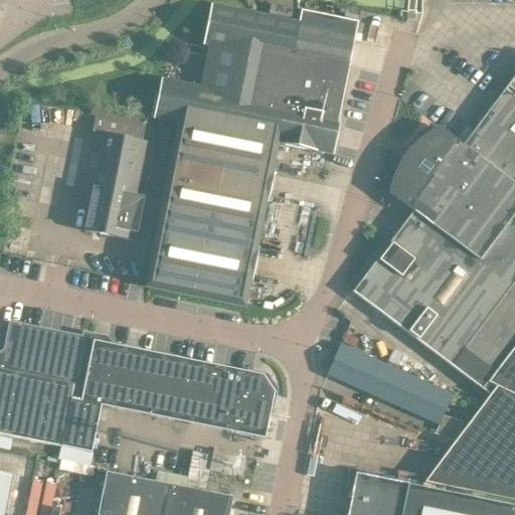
[(357,22),(301,10),(298,22),(210,5),(202,44),(208,45),(200,87),(161,79),(153,119),(179,124),(146,286),(242,305),(275,143),(326,154),(332,150),(357,22)]
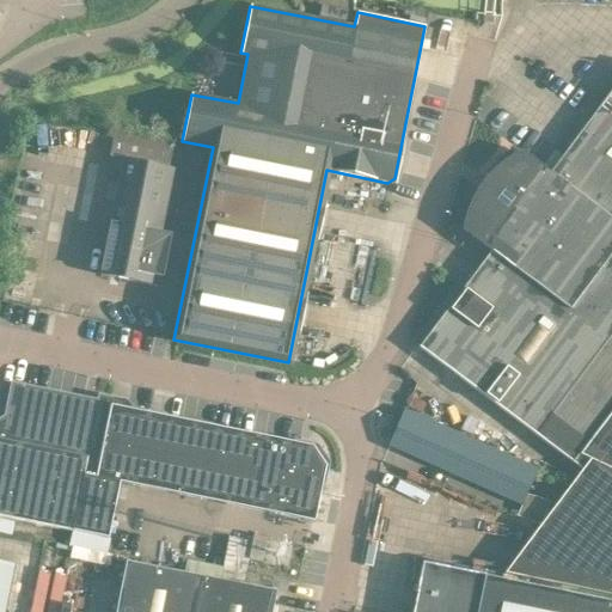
[(472,214),(466,233),(490,251),(418,347),(582,470),(496,573),(611,595),(611,89),(550,173),(525,154),(508,166),(494,179),(482,196),(472,214)]
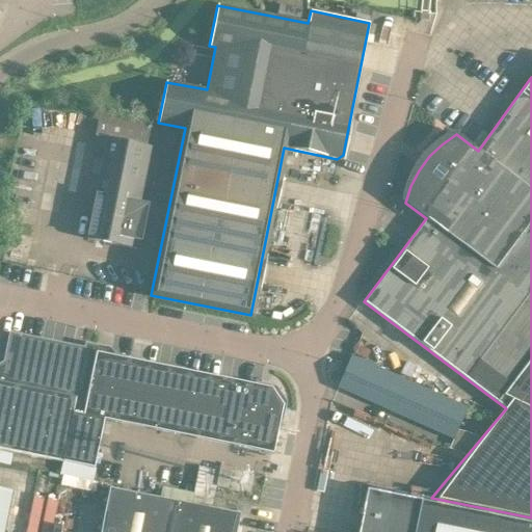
[(106,139),(86,239),(138,249),(139,241),(141,241),(149,204),(148,204),(158,149),(145,147),(150,126),(98,115),(95,133),(94,136),(106,139)]
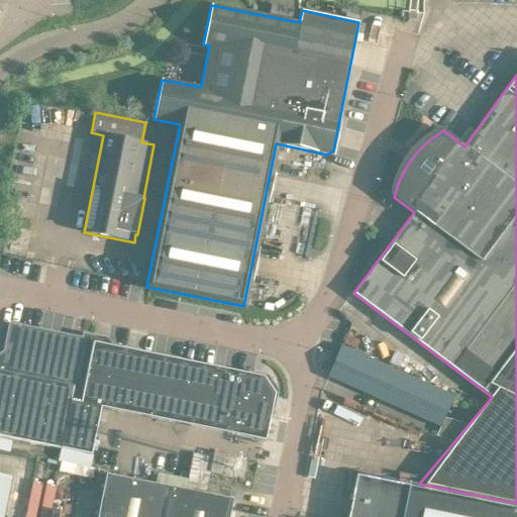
[(227,434),(239,373),(101,344),(97,338),(80,335),(79,339),(10,325),(2,363),(0,364),(0,436),(88,455),(97,408),(227,434)]
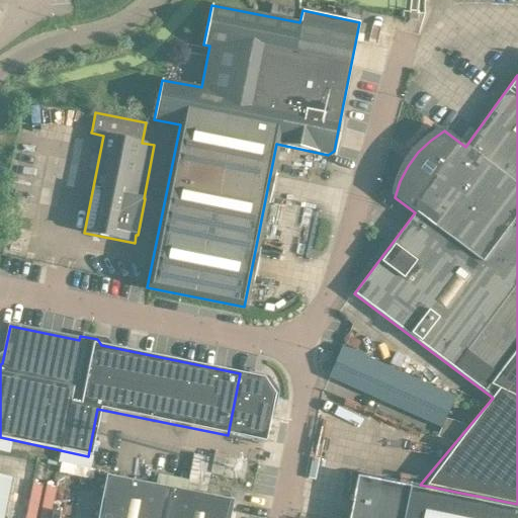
[(441,427),(454,398),(343,347),(329,376),(441,427)]
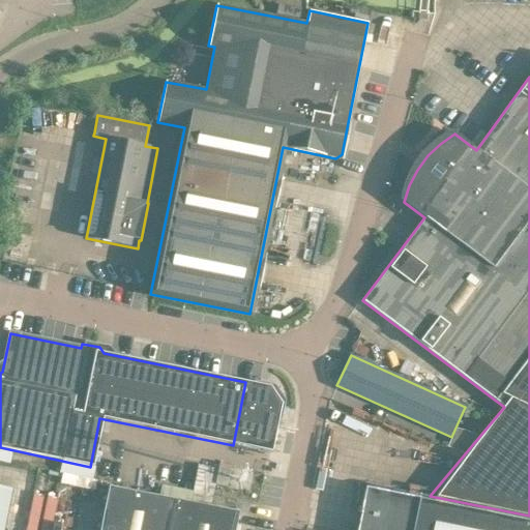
[(268,387),(245,382),(233,445),(268,452),(278,403),(268,387)]
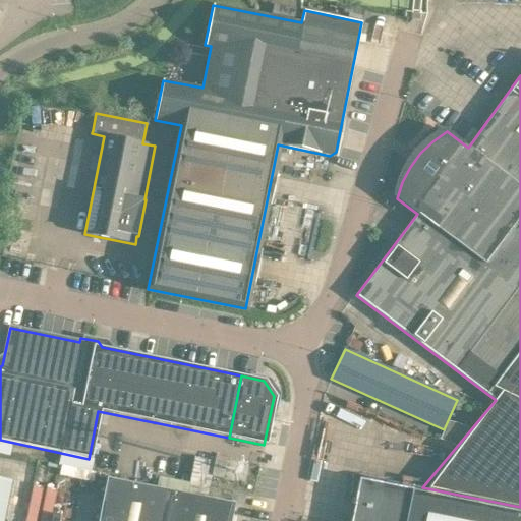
[(223,478),(227,458),(215,456),(211,476),(223,478)]
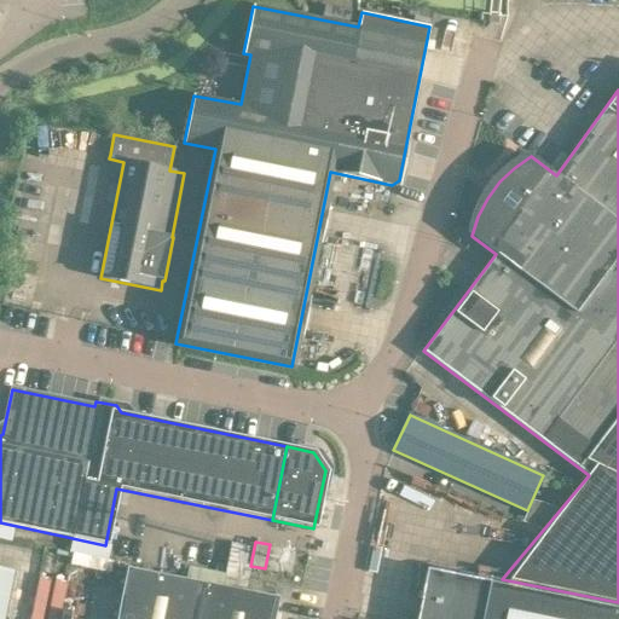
[(0,567),(0,618),(3,618),(13,571),(0,567)]
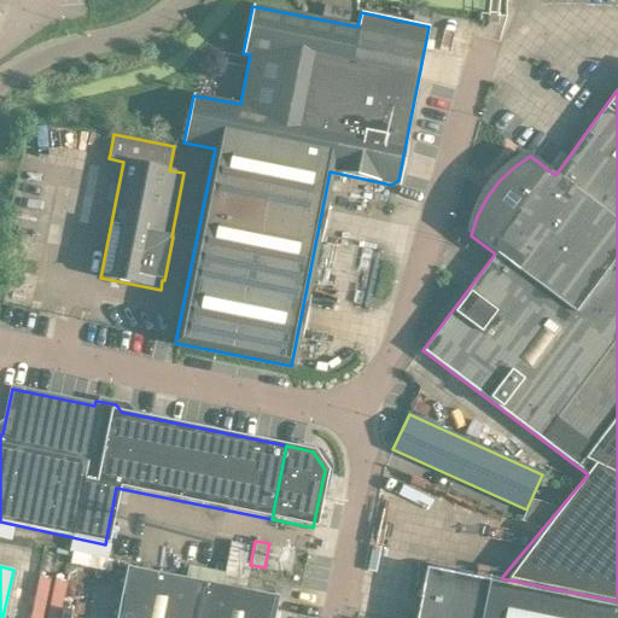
[(116,617),(192,617),(200,582),(127,567),(116,617)]
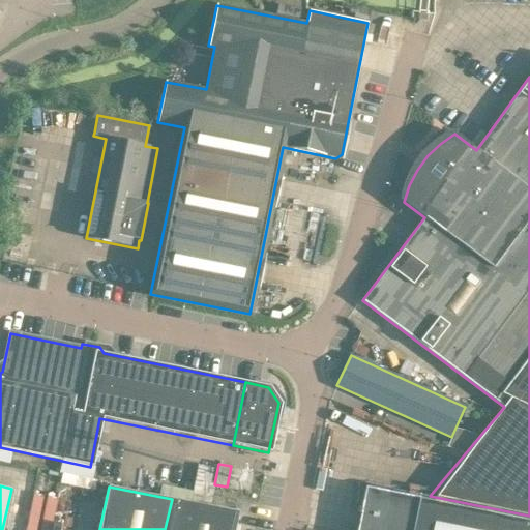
[(529,529),(529,522),(452,506),(419,500),(419,499),(365,489),(360,513),(357,529),(529,529)]
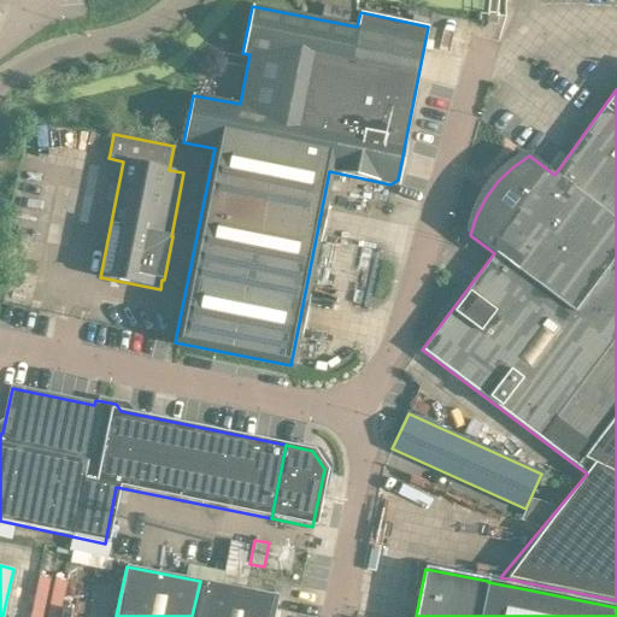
[(28,616),(71,616),(74,610),(63,607),(68,577),(35,571),(28,616)]
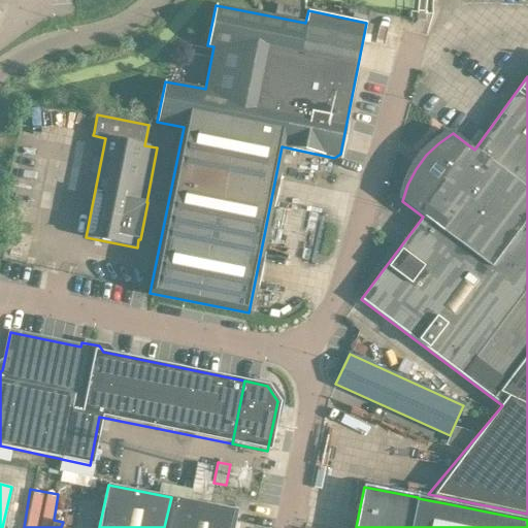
[(164,527),(234,527),(238,510),(171,497),(164,527)]
